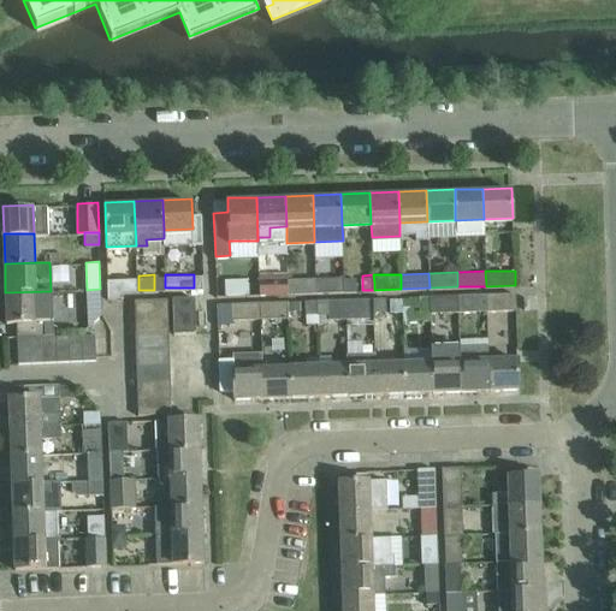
[(317,291),(344,290),(344,276),(315,277),(317,291)]
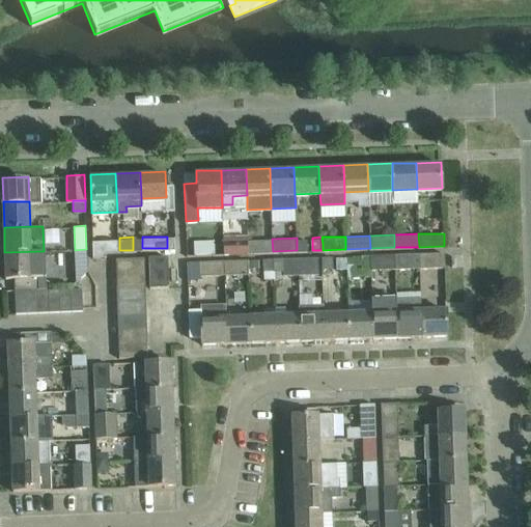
[(307,238),(297,238),(297,250),(307,250),(307,244),(307,238)]
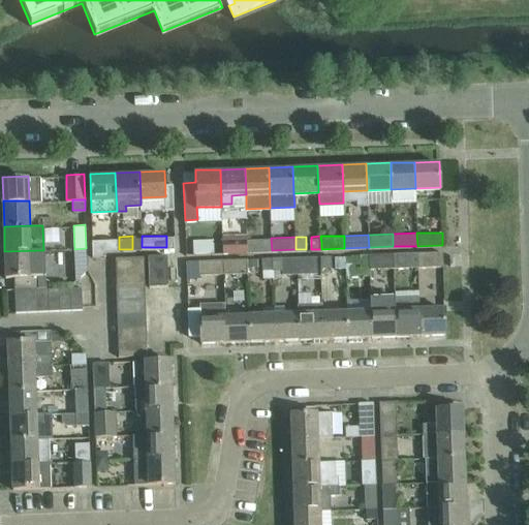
[(271,238),(247,239),(247,251),(272,250),(271,238)]
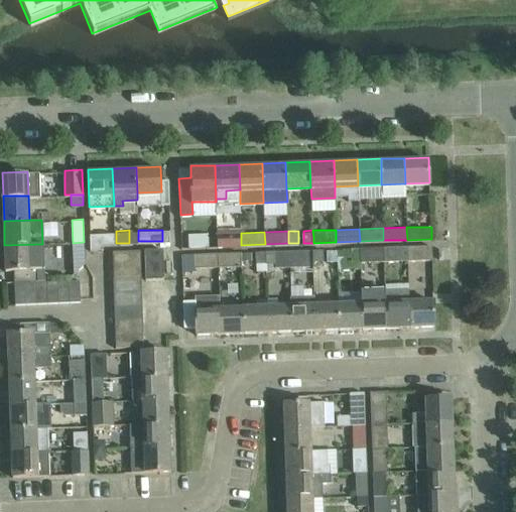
[(91,247),(102,247),(102,243),(113,242),(113,233),(90,233),(91,247)]
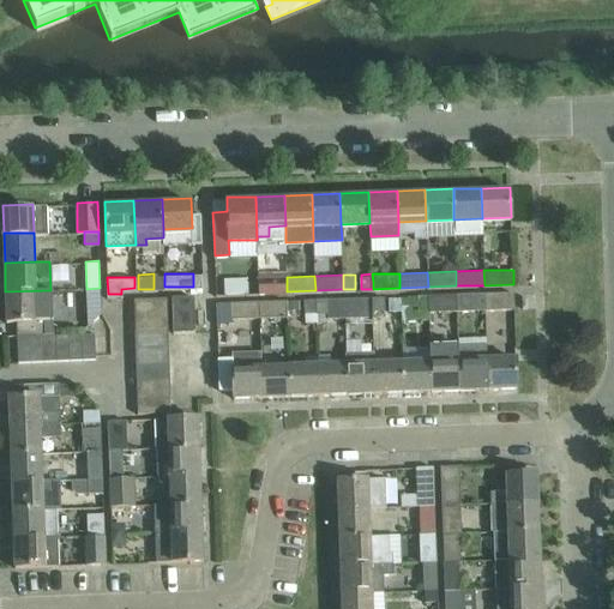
[(287,291),(287,277),(258,277),(259,293),(287,291)]
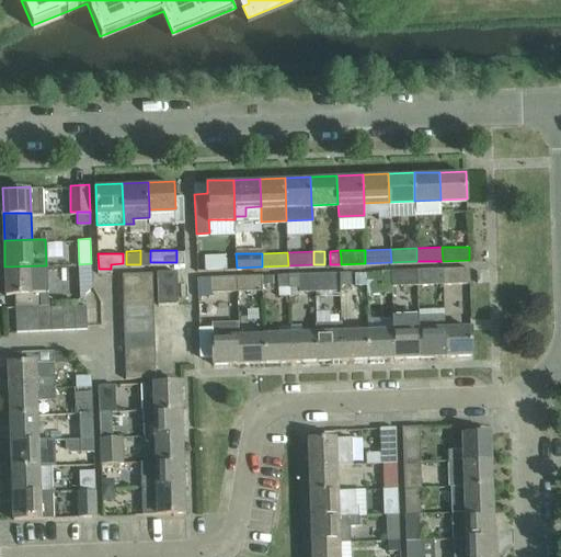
[(91,263),(79,264),(80,284),(71,284),(72,303),(92,283),(91,263)]
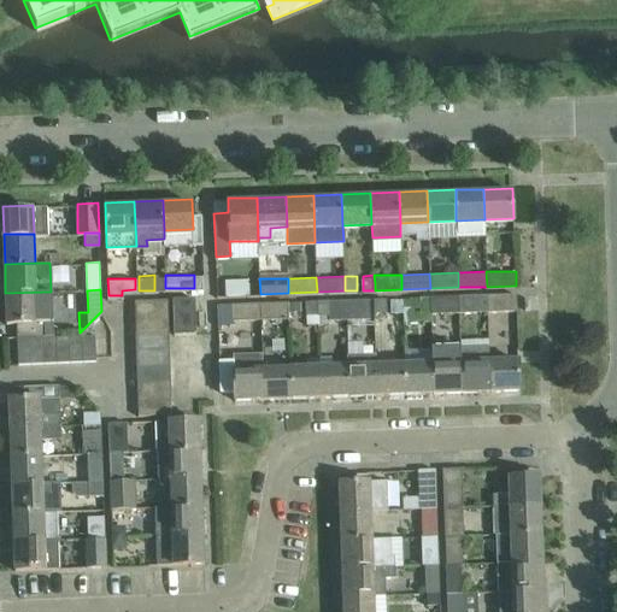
[(51,306),(51,292),(5,293),(6,321),(17,321),(17,335),(52,334),(51,306)]
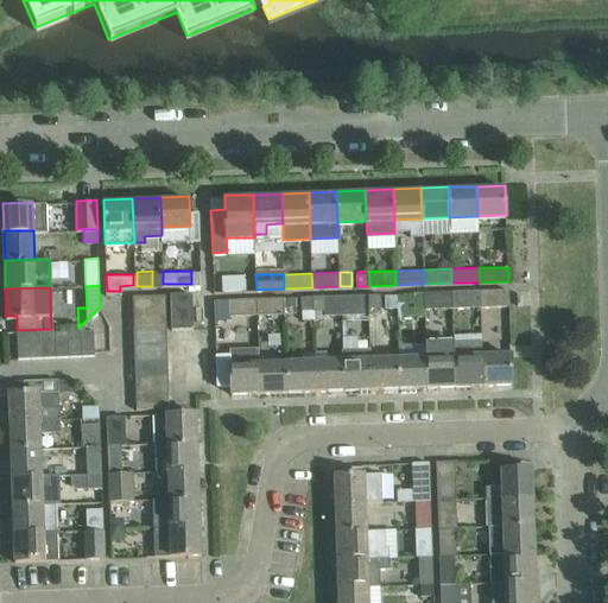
[(510,287),(480,289),(481,305),(510,304),(510,287)]
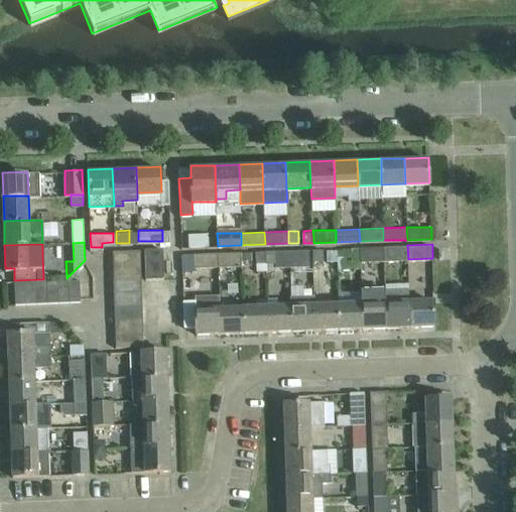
[(407,245),(384,246),(384,260),(408,259),(407,245)]
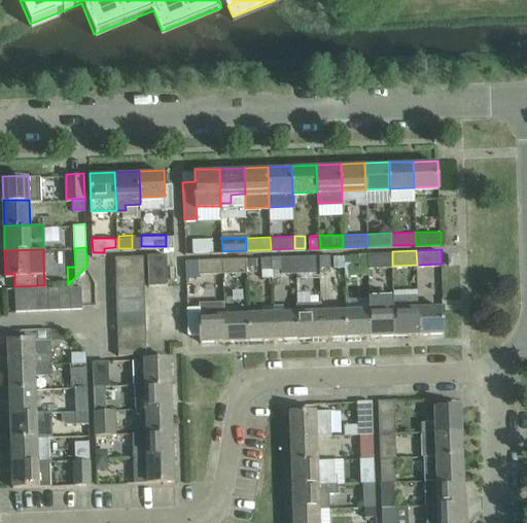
[(367,251),(359,252),(359,264),(369,264),(367,251)]
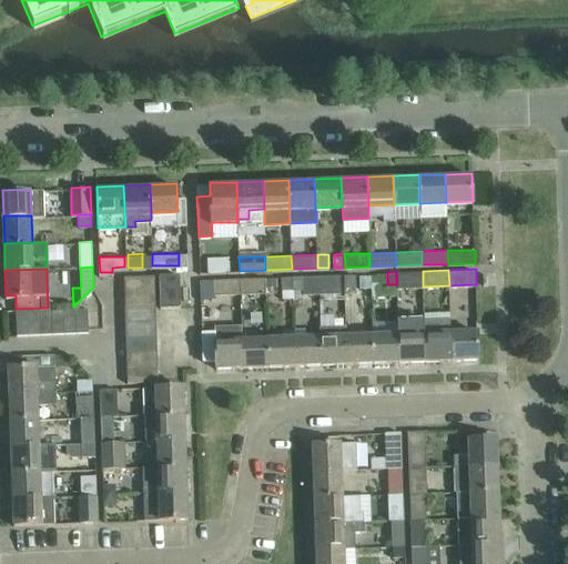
[(423,271),(396,271),(397,284),(397,286),(423,286),(423,271)]
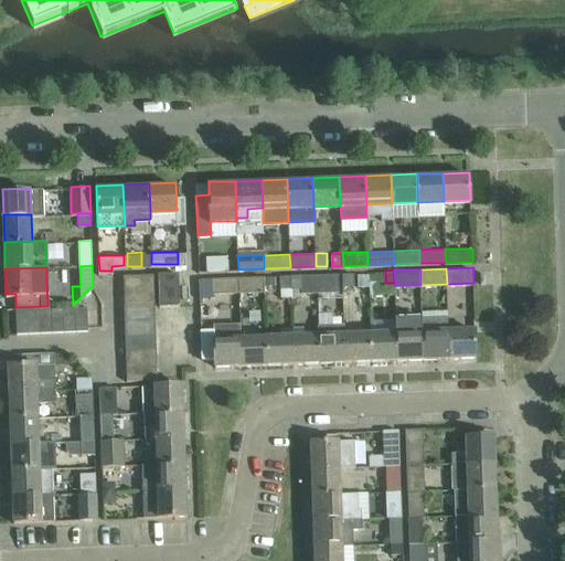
[(179,304),(179,271),(158,272),(159,305),(179,304)]
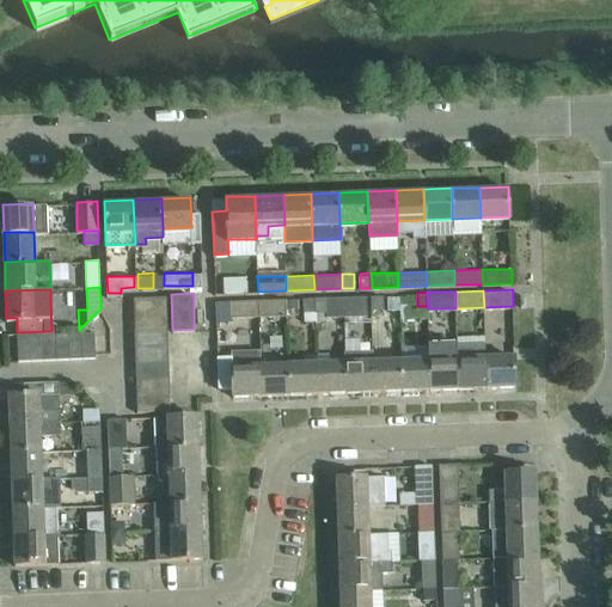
[(399,293),(387,294),(389,307),(399,307),(399,301),(399,293)]
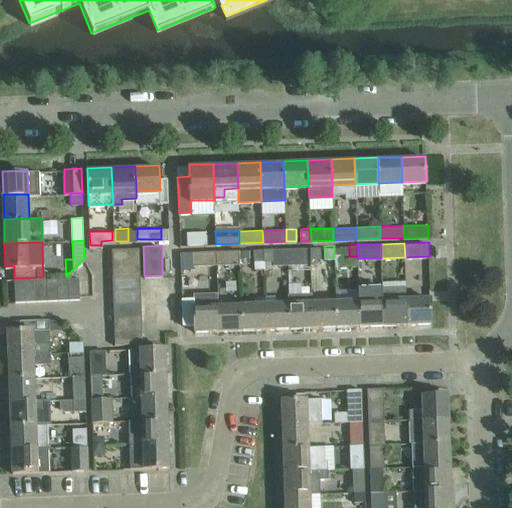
[(344,245),(334,245),(334,252),(334,257),(345,257),(344,245)]
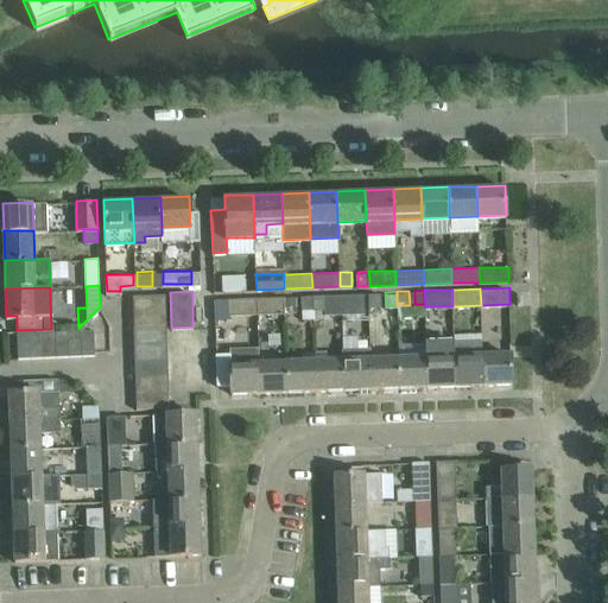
[(133,310),(166,309),(165,292),(132,293),(133,310)]
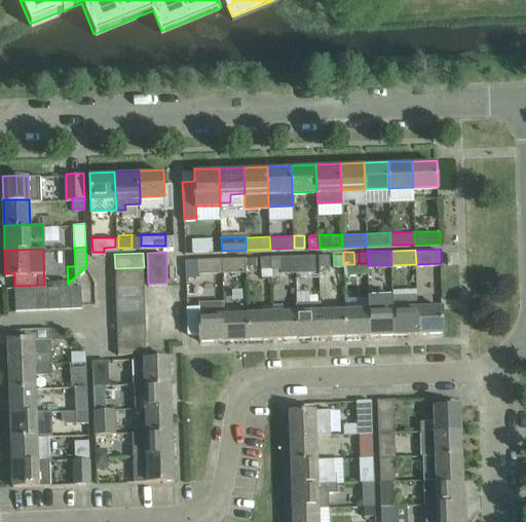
[(320,265),(320,253),(294,254),(295,268),(320,267),(320,265)]
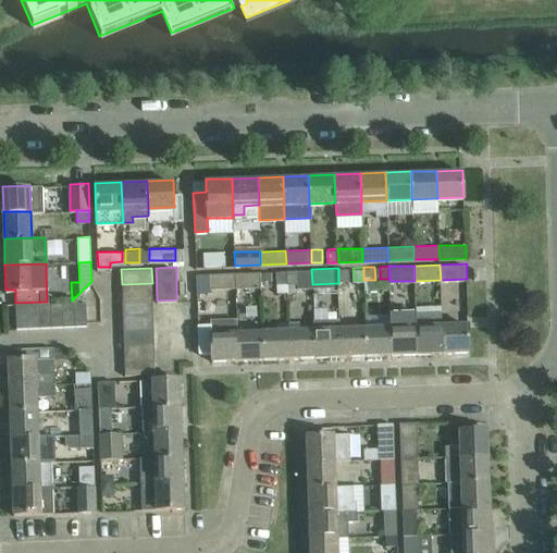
[(348,268),(338,268),(338,281),(349,280),(348,274),(348,268)]
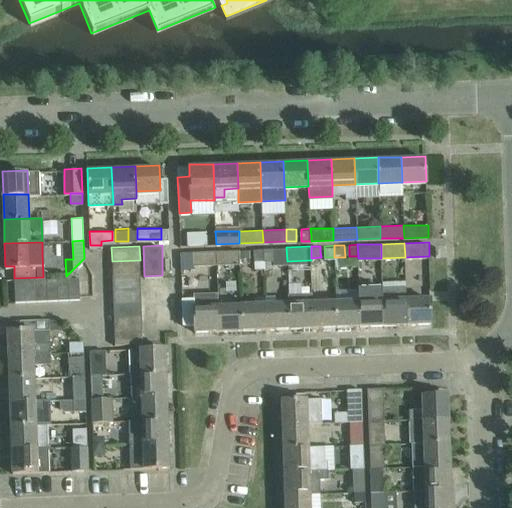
[(273,247),(263,248),(264,262),(264,266),(274,266),(274,261),(273,247)]
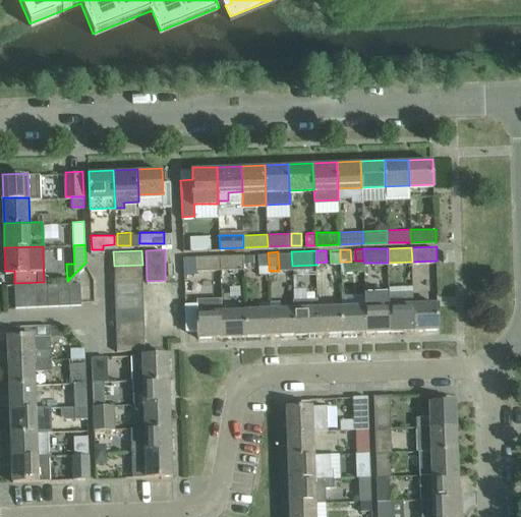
[(292,266),(291,251),(278,251),(279,266),(292,266)]
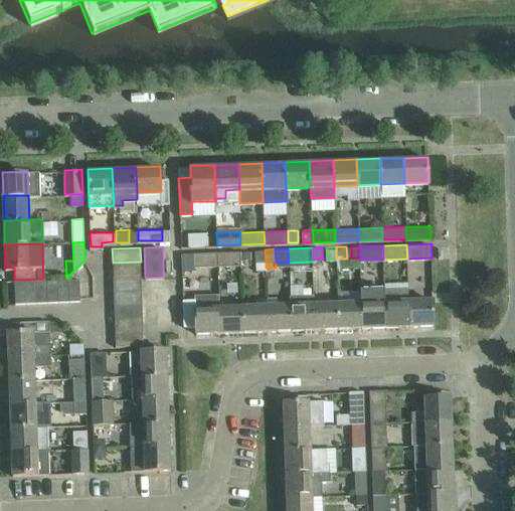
[(265,249),(241,250),(241,264),(266,264),(265,249)]
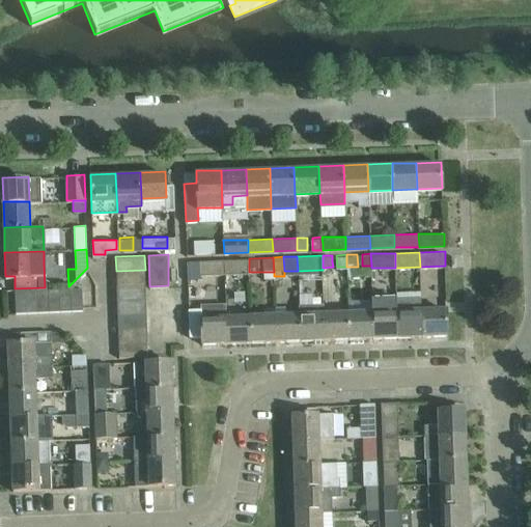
[(224,273),(224,258),(199,259),(199,274),(224,273)]
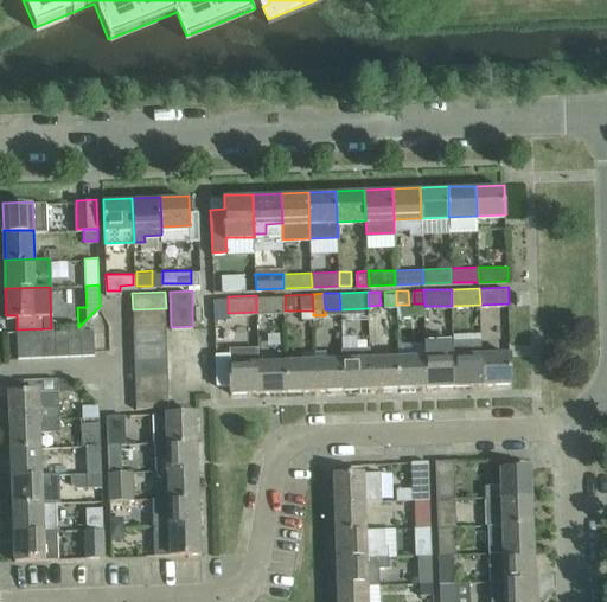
[(285,311),(285,295),(256,295),(256,312),(285,311)]
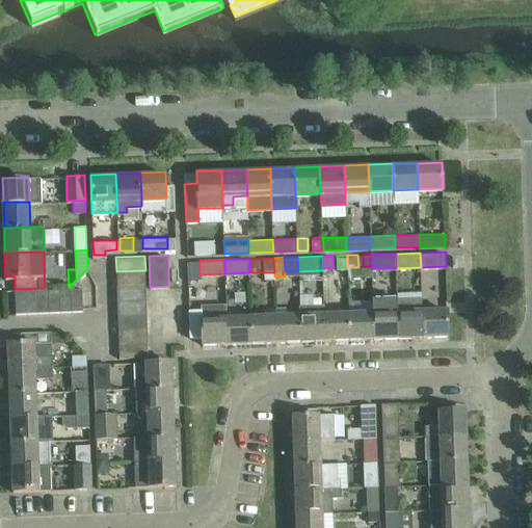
[(200,274),(200,260),(187,260),(187,279),(201,278),(200,274)]
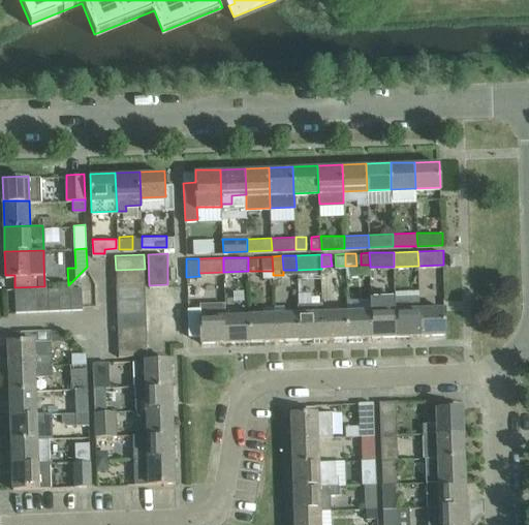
[(145,269),(116,270),(116,284),(145,283),(145,269)]
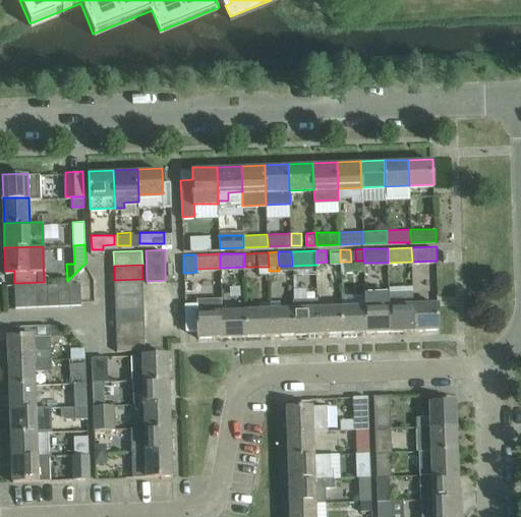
[(143,292),(142,279),(114,280),(115,293),(143,292)]
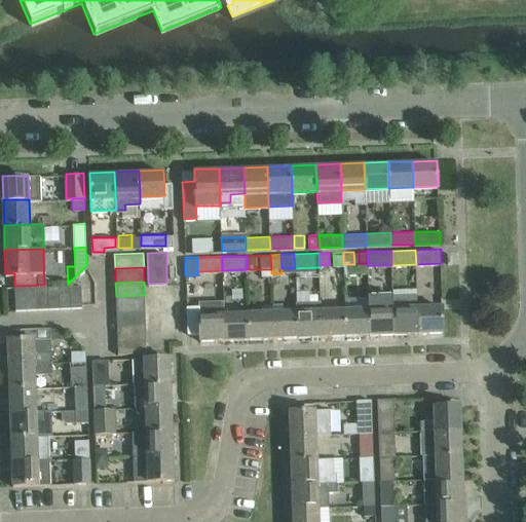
[(81,284),(70,285),(71,306),(82,305),(81,284)]
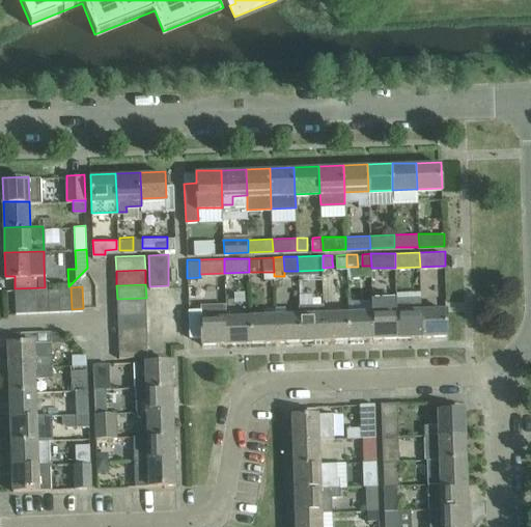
[(60,309),(59,287),(49,288),(50,310),(60,309)]
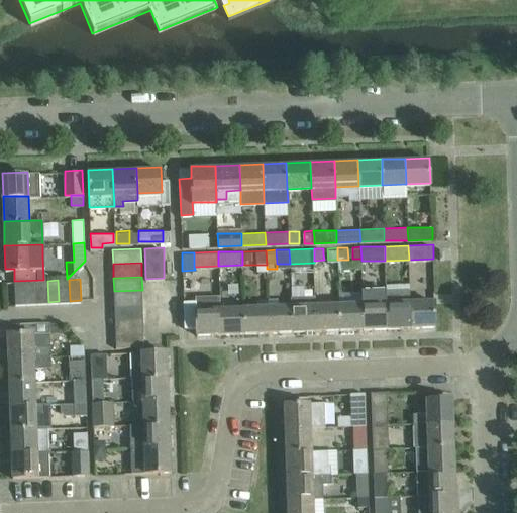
[(70,301),(69,280),(58,280),(59,301),(70,301)]
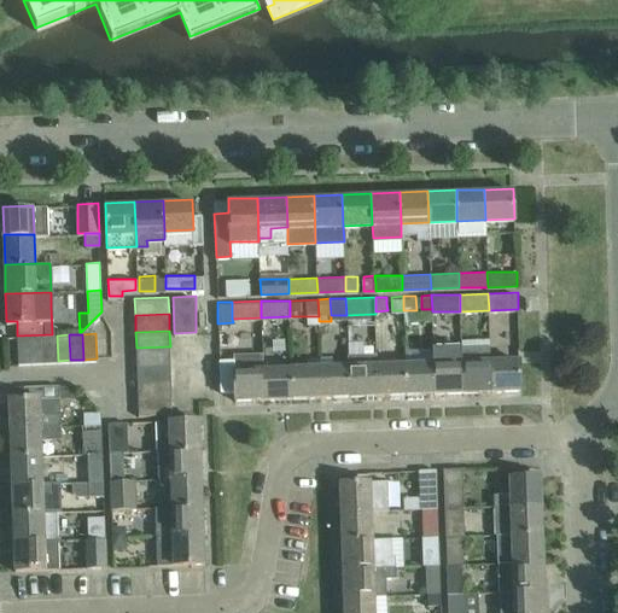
[(31,362),(30,336),(17,337),(18,362),(31,362)]
